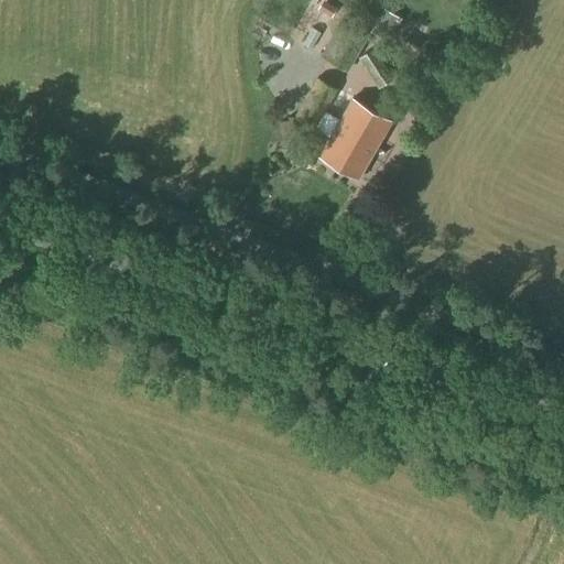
[(392,13),(383,9),(370,32),(389,43),(403,20),(392,13)]
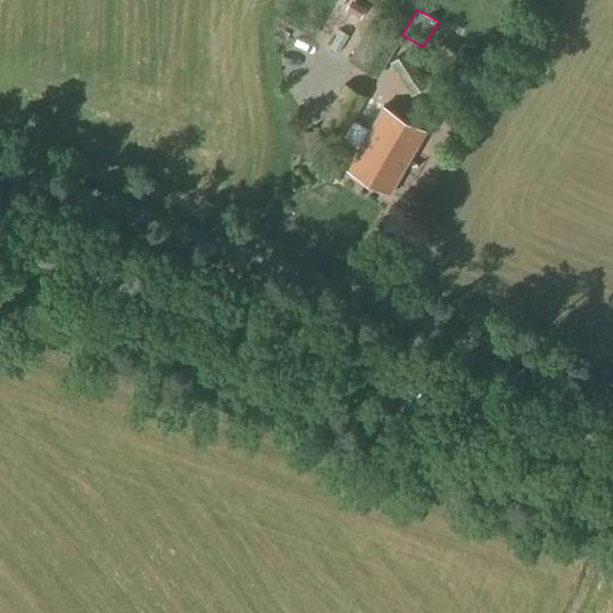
[(378,79),(402,38),(371,22),(349,61),(378,79)]
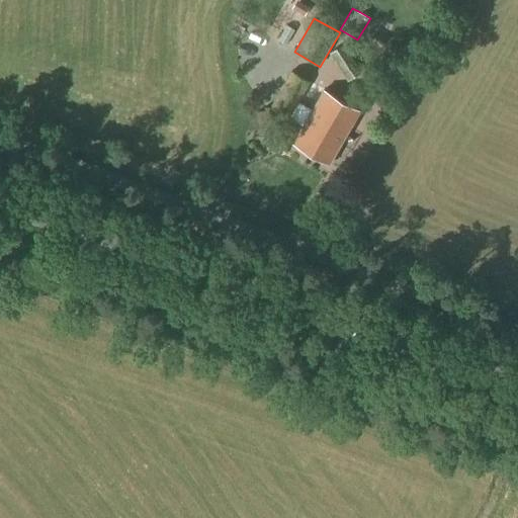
[(375,32),(370,41),(380,48),(385,39),(375,32)]
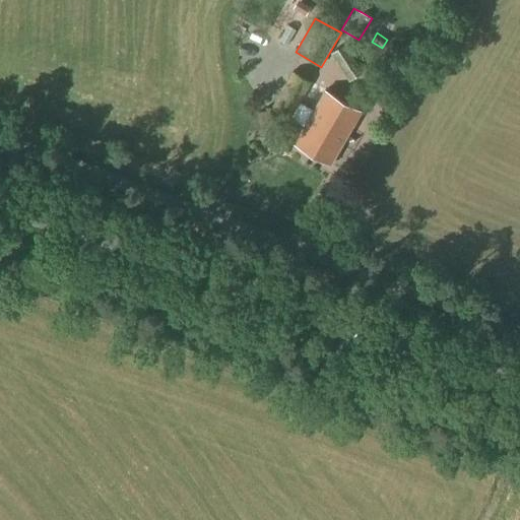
[(349,81),(364,73),(345,45),(331,53),(349,81)]
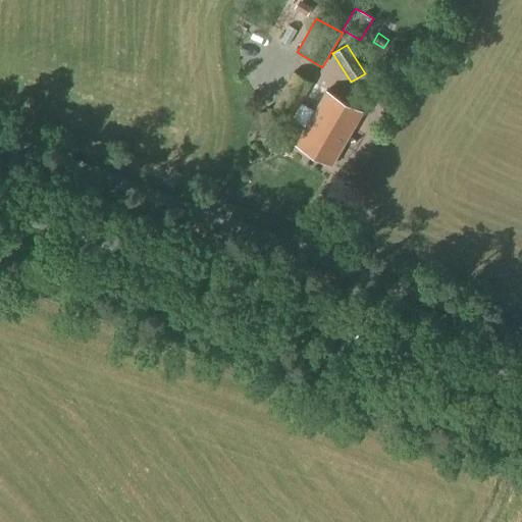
[(394,46),(389,52),(397,56),(400,50),(394,46)]
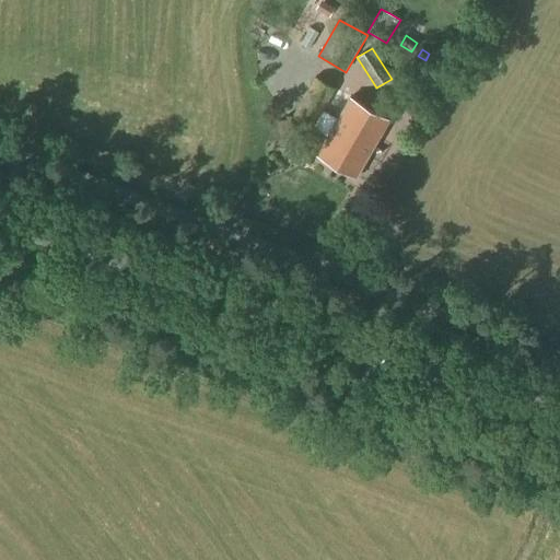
[(337,119),(323,111),(335,89),(325,83),(314,78),(292,116),(302,121),(313,128),(328,136),(317,155),(356,177),(388,120),(350,97),(337,119)]
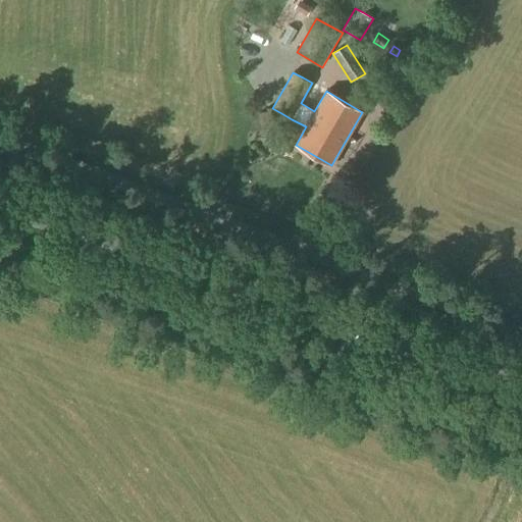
[(271,111),(259,112),(261,125),(273,123),(271,111)]
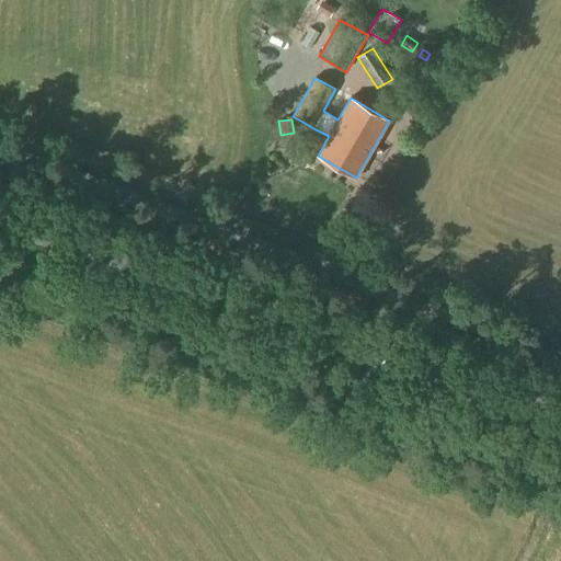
All buildings are outlined.
